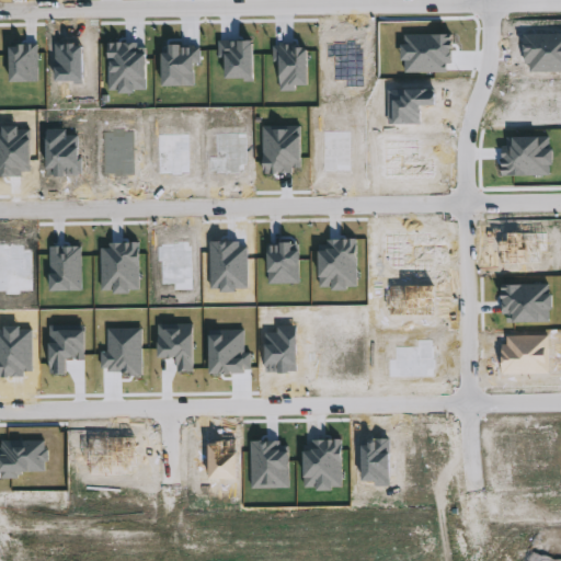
[(450,72),(451,34),(403,34),(403,72),(450,72)]
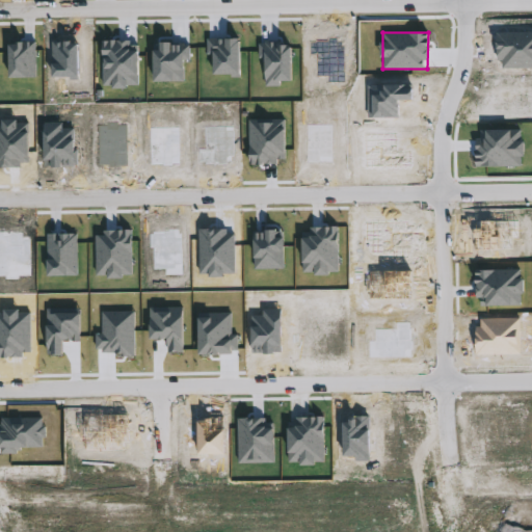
[(240,38),(208,38),(208,54),(214,54),(214,75),(241,75),(240,38)]
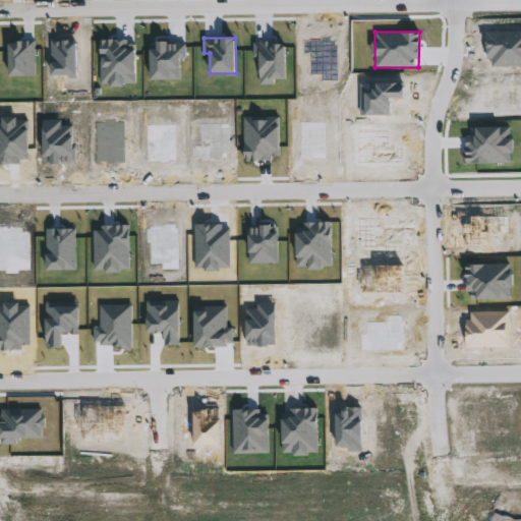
[(136,40),(101,41),(101,83),(110,83),(110,85),(137,84),(136,40)]
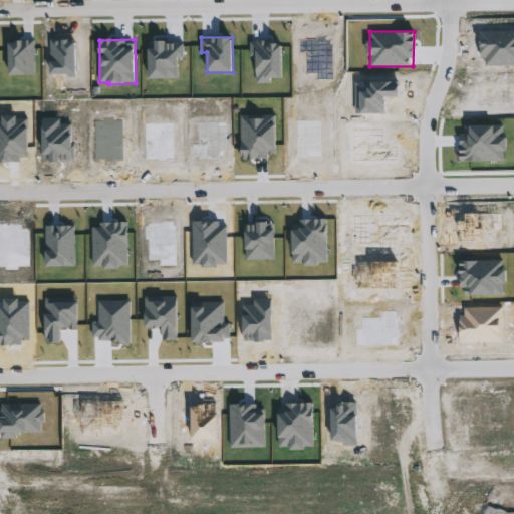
[(282,77),(281,41),(251,42),(251,56),(256,56),(257,83),(271,82),(271,78),(282,77)]
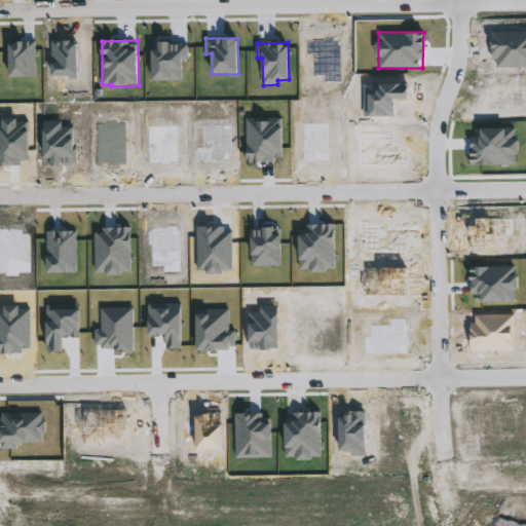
[(183,60),(189,60),(188,43),(152,43),(153,80),(183,80),(183,60)]
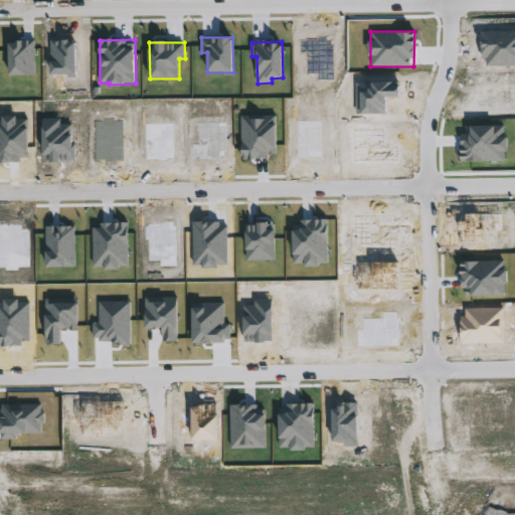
[(277,154),(277,115),(241,115),(242,159),(270,159),(270,154),(277,154)]
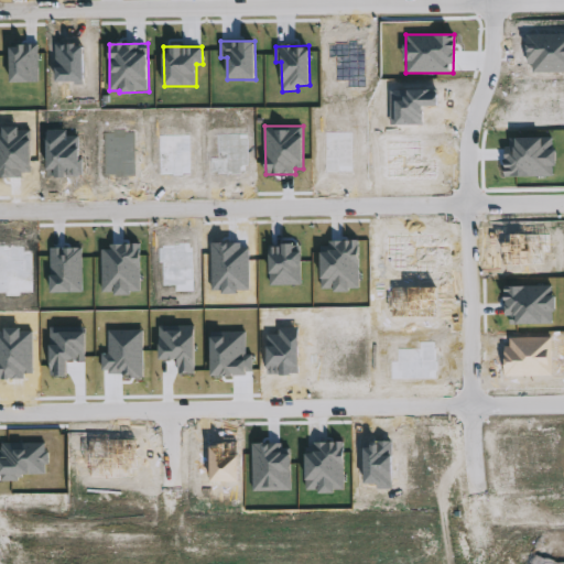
[(83,247),(51,248),(52,293),(83,292),(83,247)]
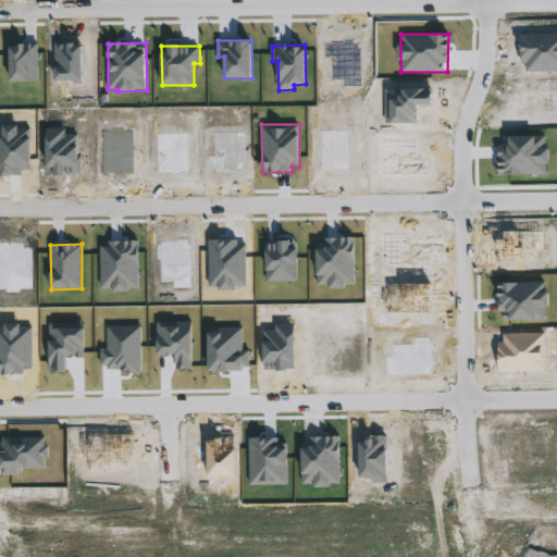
[(158,355),(176,355),(176,369),(192,369),(193,321),(158,321),(158,355)]
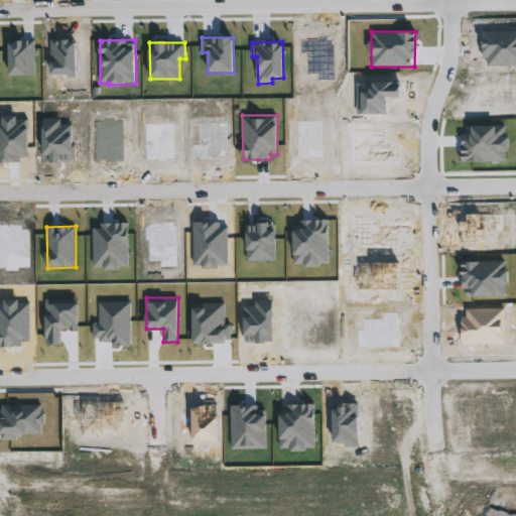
[(78,303),(61,303),(61,298),(46,299),(47,344),(61,344),(61,330),(79,330),(78,303)]
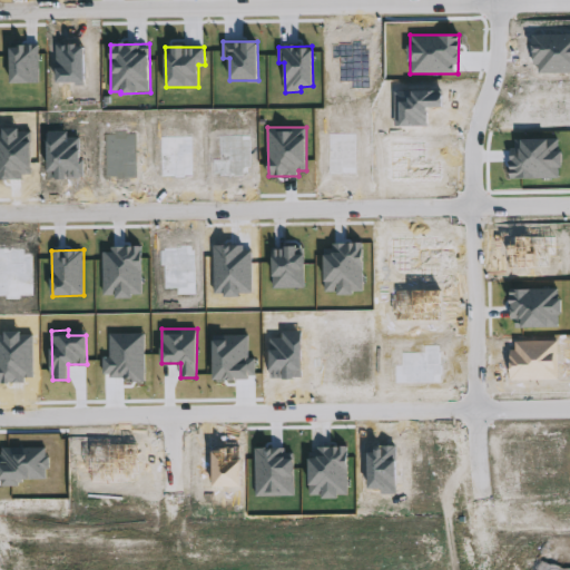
[(145,333),(109,334),(110,357),(104,357),(104,379),(146,379),(145,333)]
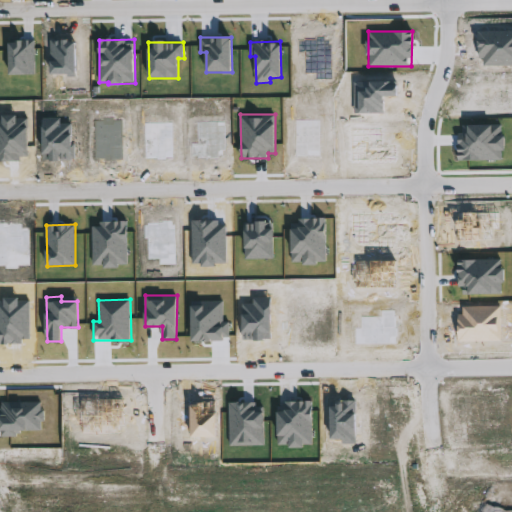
[(192,340),(230,340),(229,321),(224,321),(224,300),(205,300),(205,305),(192,305),(192,340)]
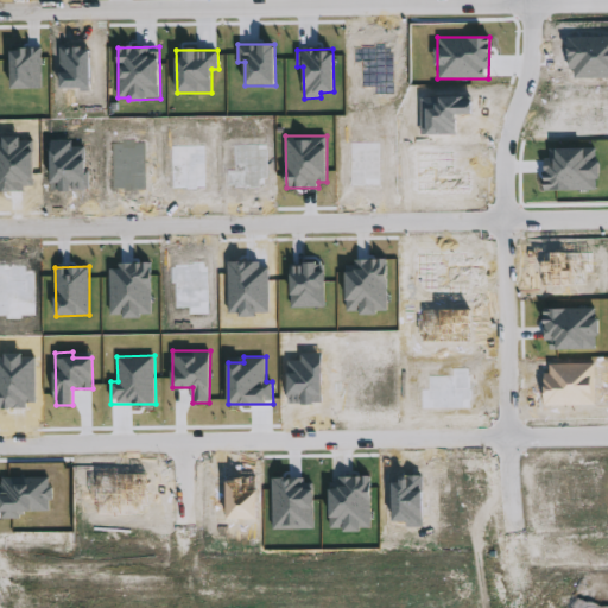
[(1,476),(1,518),(20,518),(20,511),(50,511),(50,477),(1,476)]
